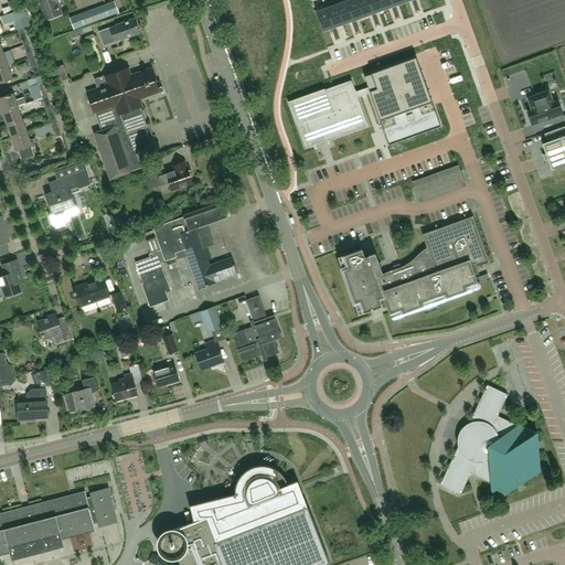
[(13,0),(7,0),(9,7),(2,9),(4,16),(11,13),(18,10),(16,3),(13,0)]
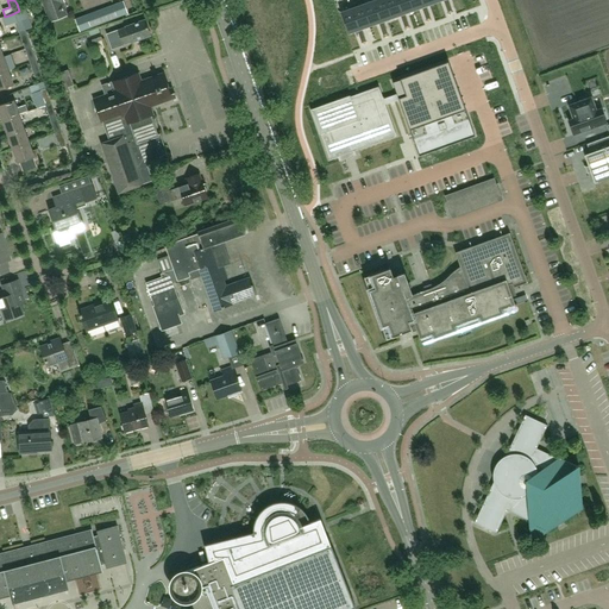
[(42,0),(50,22),(67,16),(62,2),(64,2),(63,0),(42,0)]
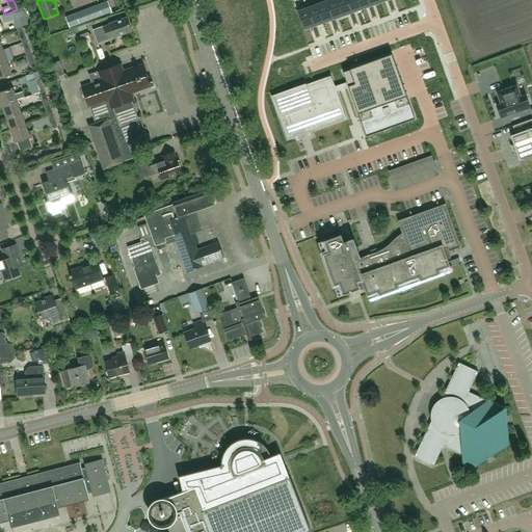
[(326,0),(317,4),(323,23),(330,20),(333,19),(326,0)]
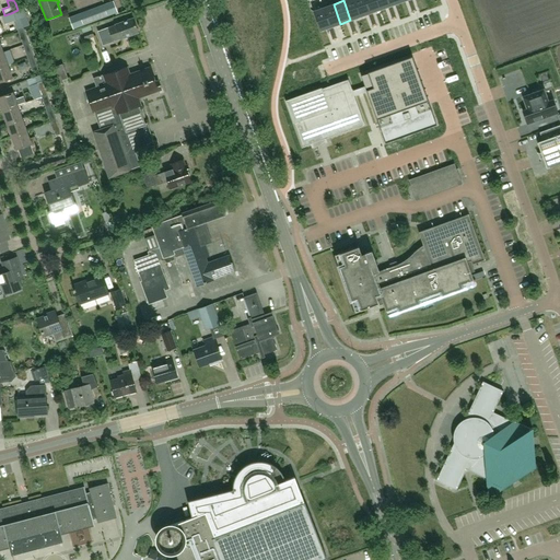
[(353,0),(343,0),(350,20),(352,20),(360,16),(353,0)]
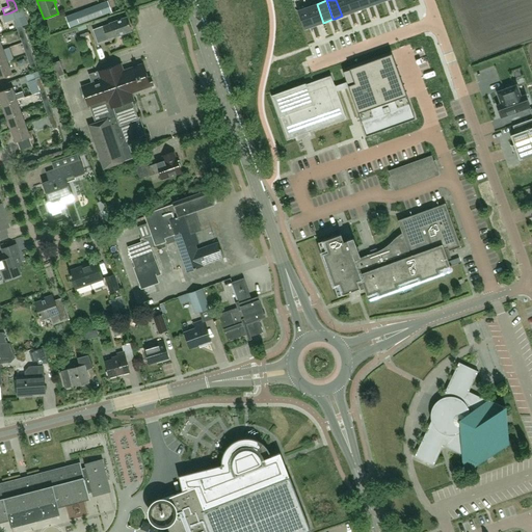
[(347,0),(336,0),(342,16),(349,14),(351,12),(347,0)]
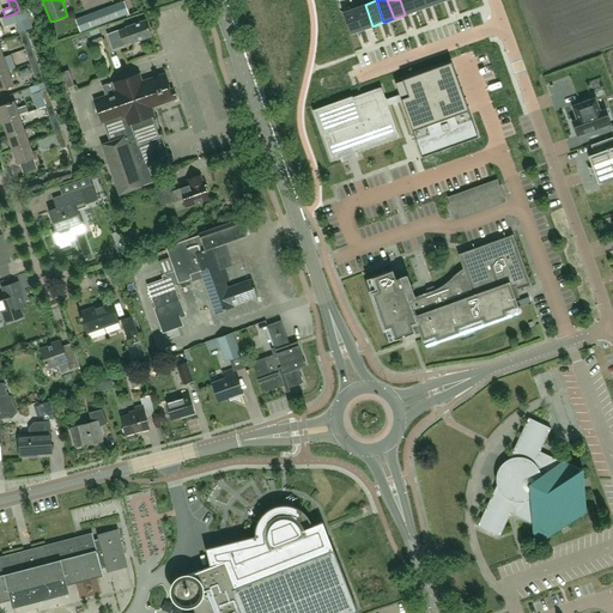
[(412,0),(400,0),(405,14),(407,13),(416,11),(412,0)]
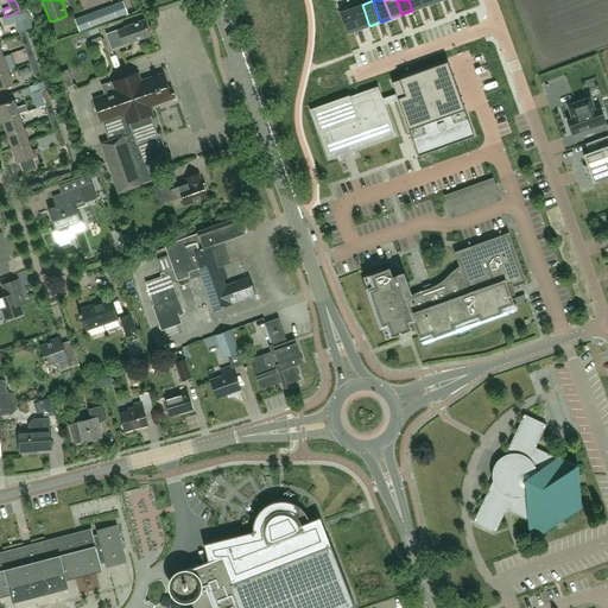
[(420,0),(409,0),(412,11),(420,7),(423,6),(420,0)]
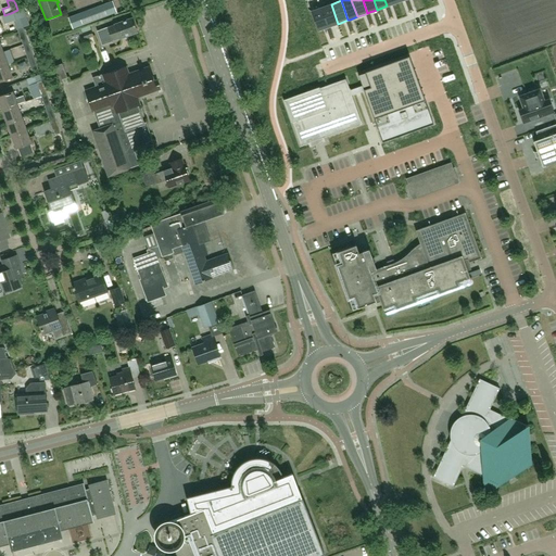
[(117,13),(113,1),(81,13),(68,17),(73,29),(86,24),(117,13)]
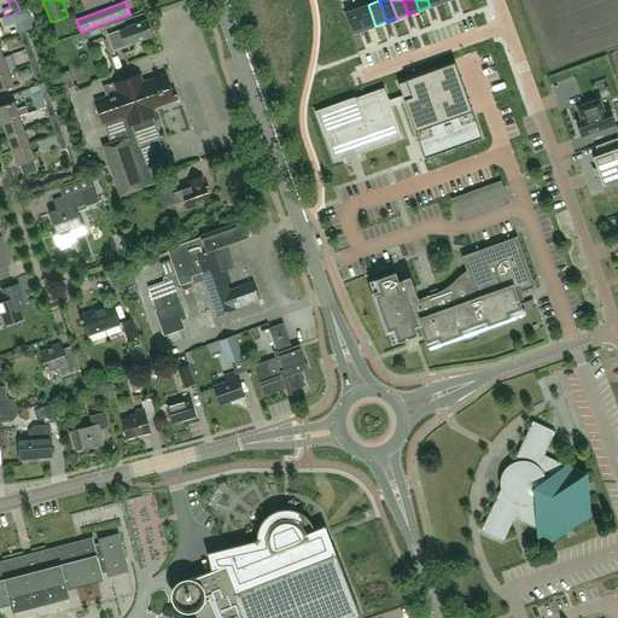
[(368,5),(357,9),(365,30),(367,29),(375,27),(368,5)]
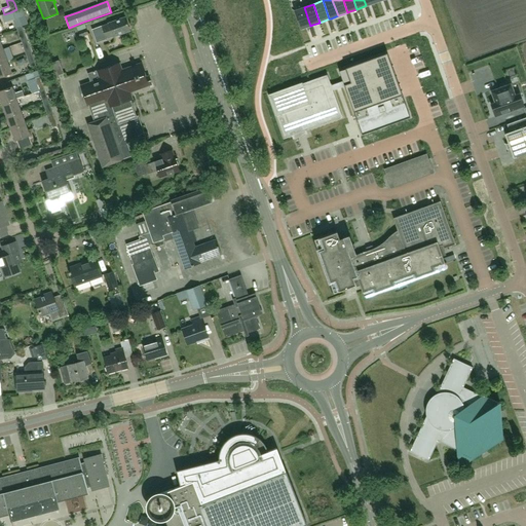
[(304,7),(294,10),(301,29),(308,27),(310,26),(304,7)]
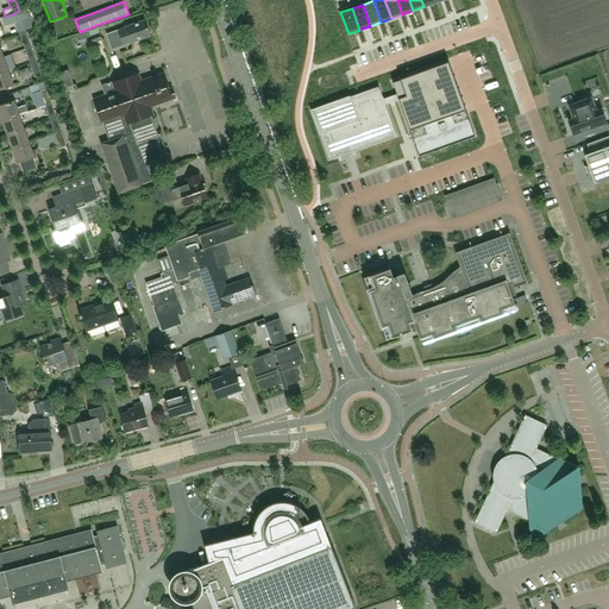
[(19,11),(12,14),(16,23),(19,32),(25,30),(32,27),(26,10),(23,11),(19,11)]
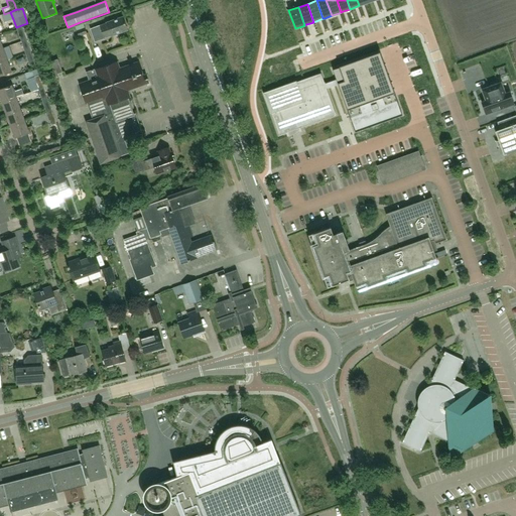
[(107,23),(91,29),(96,41),(105,38),(105,36),(111,34),(112,35),(128,30),(123,17),(107,22),(107,23)]
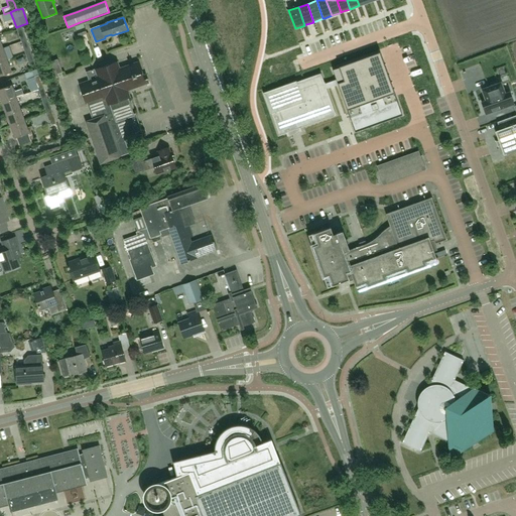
[(22,27),(17,29),(21,41),(26,39),(22,27)]
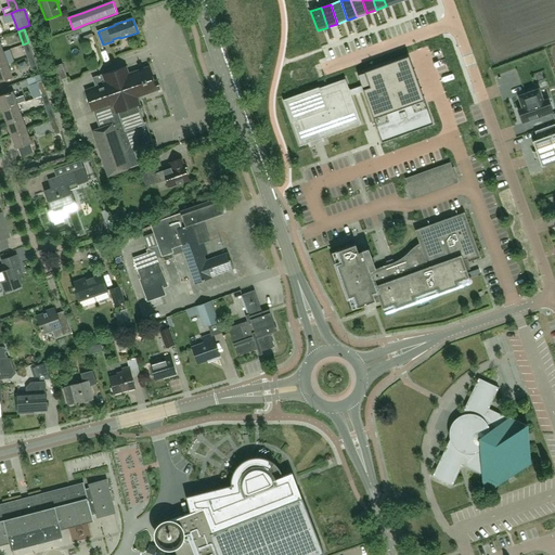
[(93,37),(91,30),(82,33),(85,40),(93,37)]
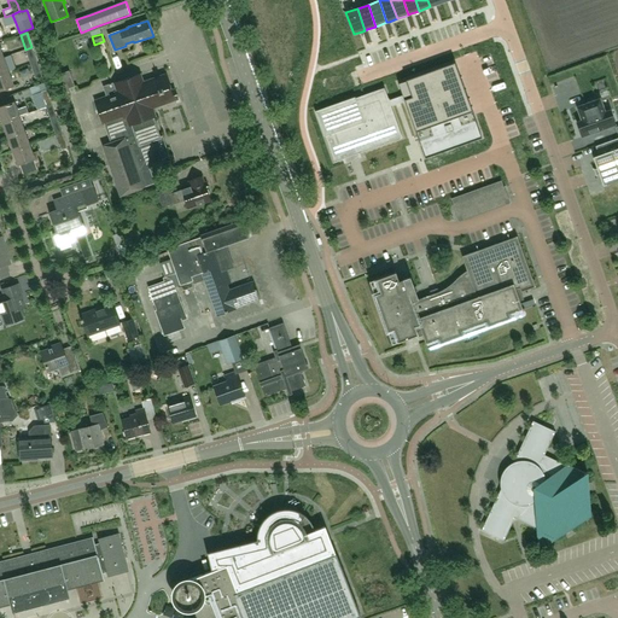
[(36,62),(31,47),(25,50),(30,62),(30,64),(36,62)]
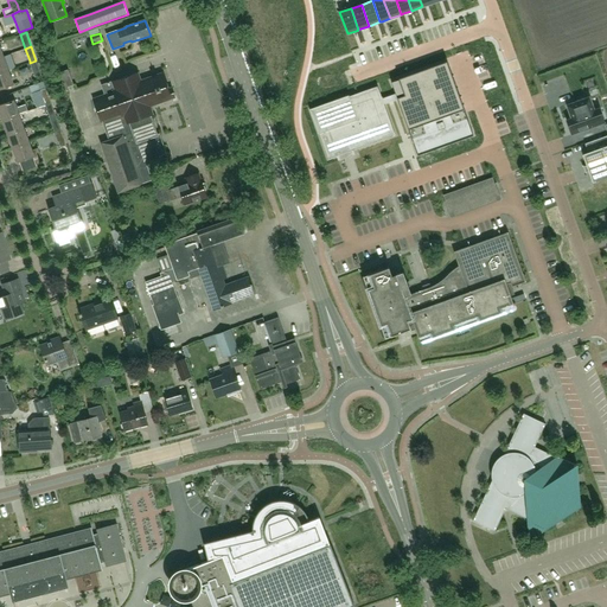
[(42,76),(36,61),(30,63),(36,77),(36,78),(42,76)]
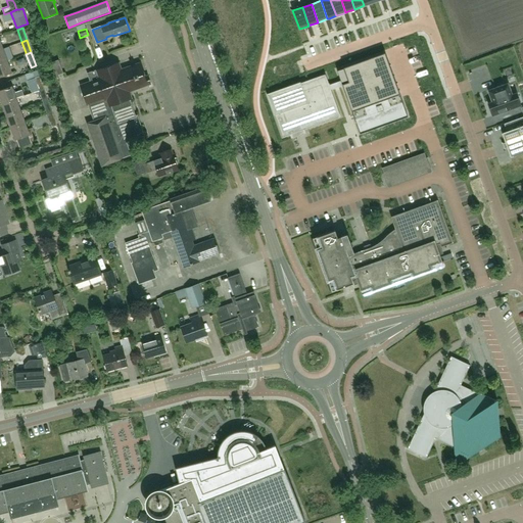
[(341,81),(329,85),(331,90),(342,86),(360,134),(408,116),(385,53),(337,69),(341,81)]
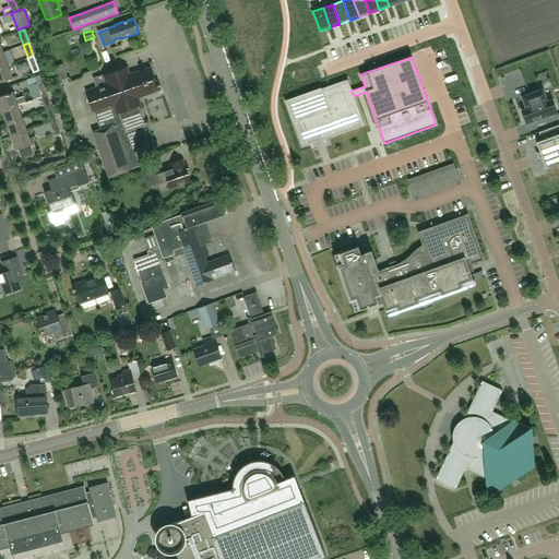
[(8,64),(0,67),(0,82),(13,78),(8,64)]
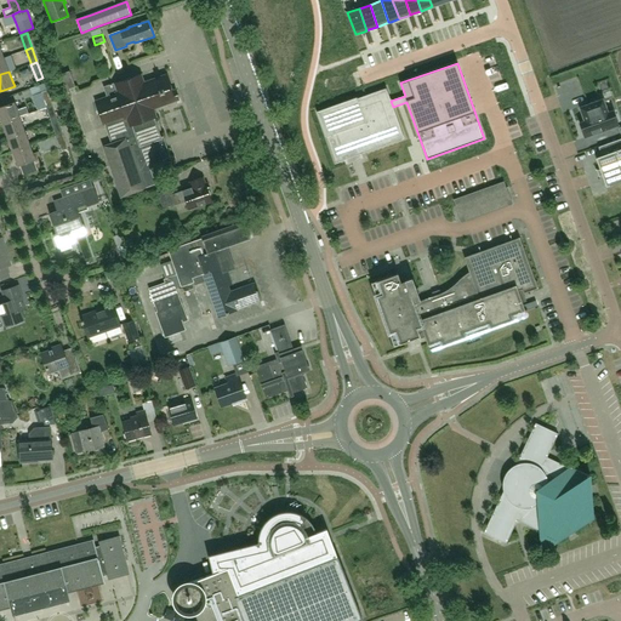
[(75,87),(69,72),(61,75),(67,91),(75,87)]
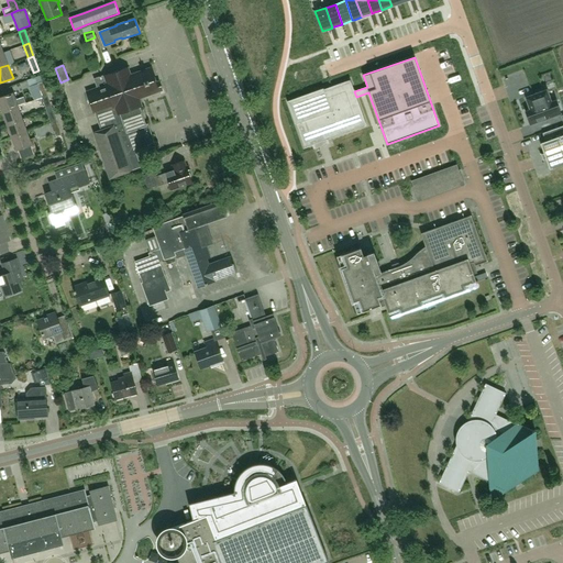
[(159,90),(156,79),(153,73),(148,74),(147,70),(132,76),(131,73),(129,74),(127,67),(101,76),(101,77),(94,79),(97,89),(87,92),(94,112),(96,112),(101,130),(95,133),(110,178),(129,172),(141,167),(136,153),(156,146),(152,134),(150,134),(139,100),(141,99),(140,97),(159,90)]
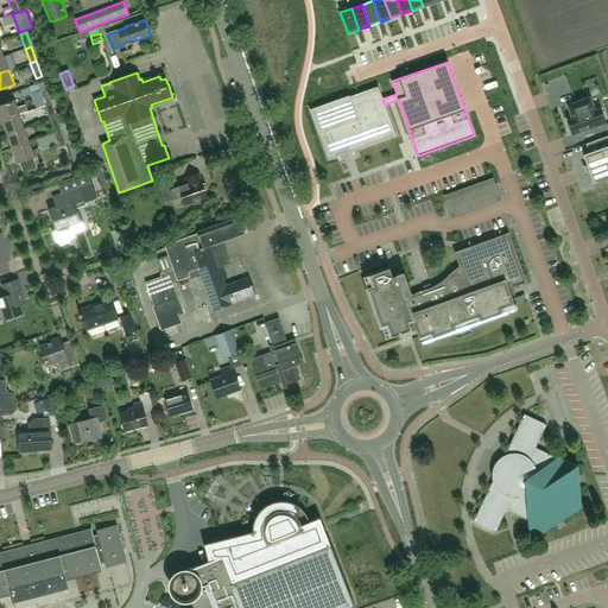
[(44,82),(33,86),(36,93),(39,92),(39,90),(46,88),(44,82)]
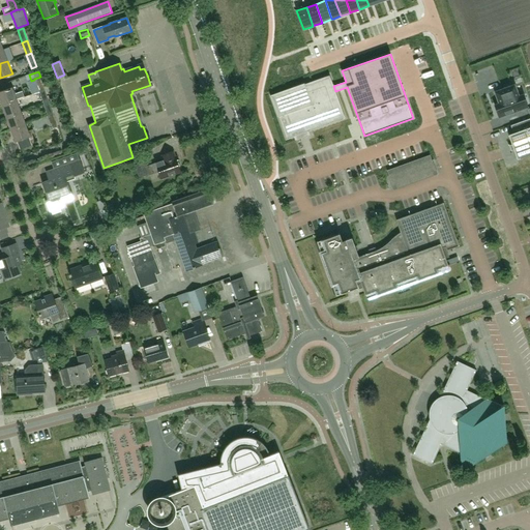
[(330,75),(271,96),(287,139),(345,118),(330,75)]
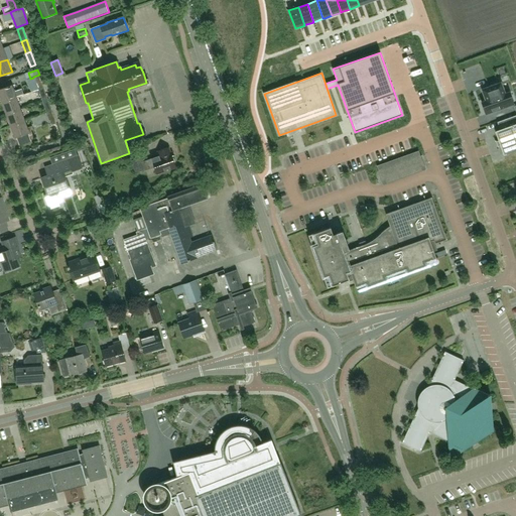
[(43,88),(39,75),(33,77),(33,78),(38,89),(43,88)]
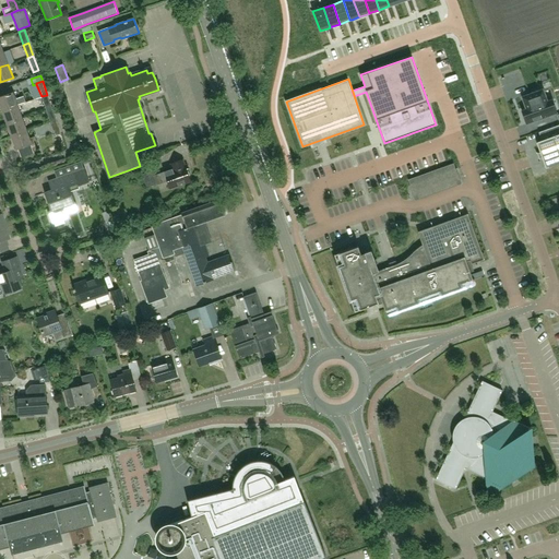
[(526,123),(557,113),(551,99),(547,102),(543,90),(522,97),(526,109),(522,110),(526,123)]
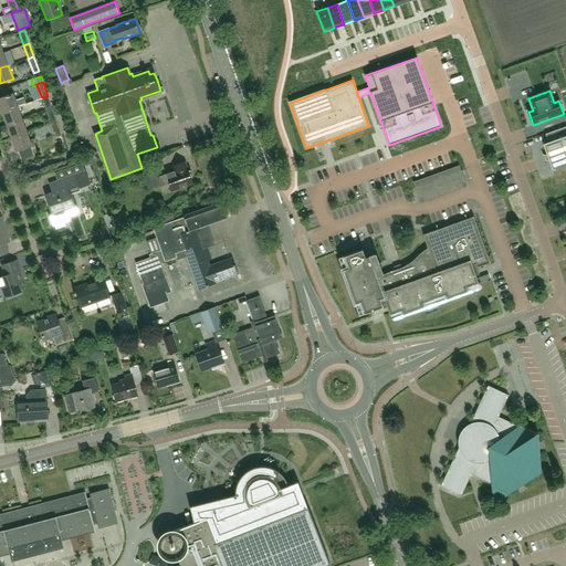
[(0,104),(2,112),(18,106),(13,93),(0,97),(0,104)]
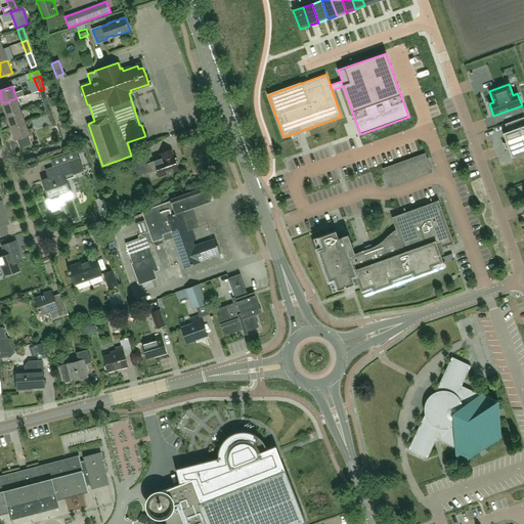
[(44,89),(39,90),(43,102),(48,101),(44,89)]
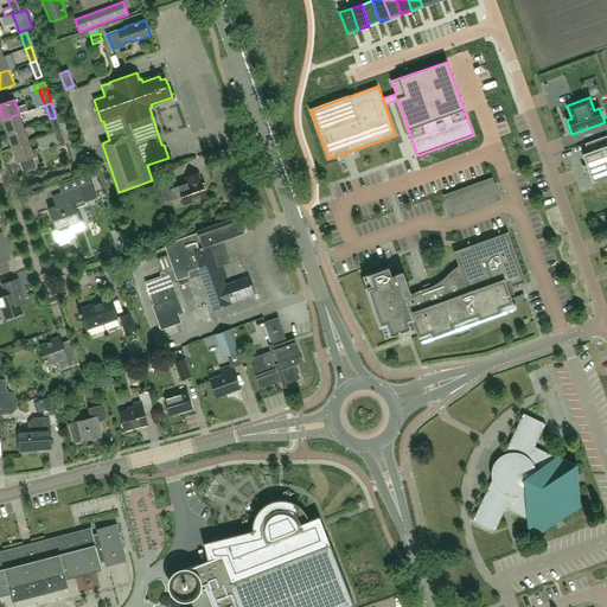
[(19,114),(2,120),(7,134),(24,128),(19,114)]
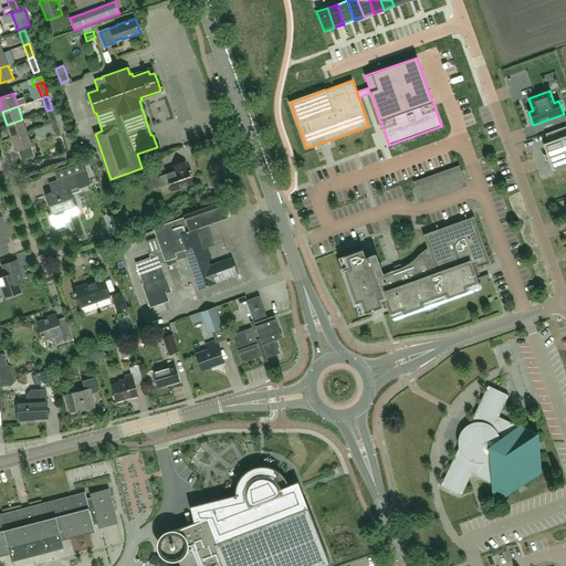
[(58,122),(52,109),(46,111),(51,124),(58,122)]
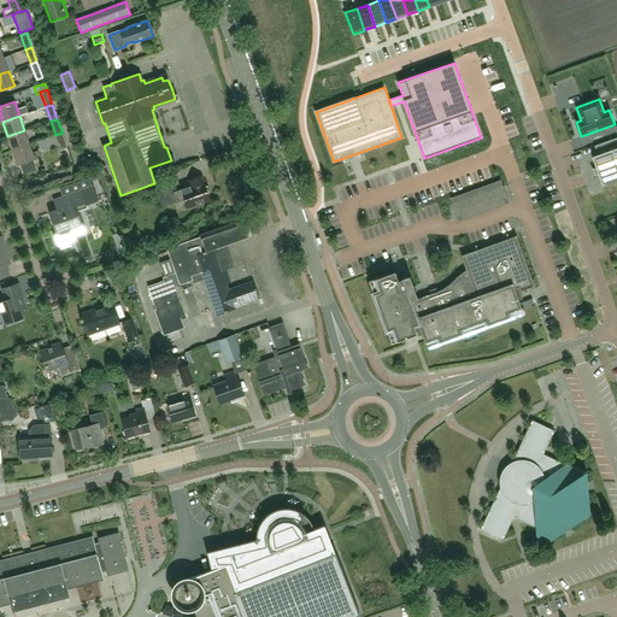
[(30,145),(24,130),(7,136),(13,151),(30,145)]
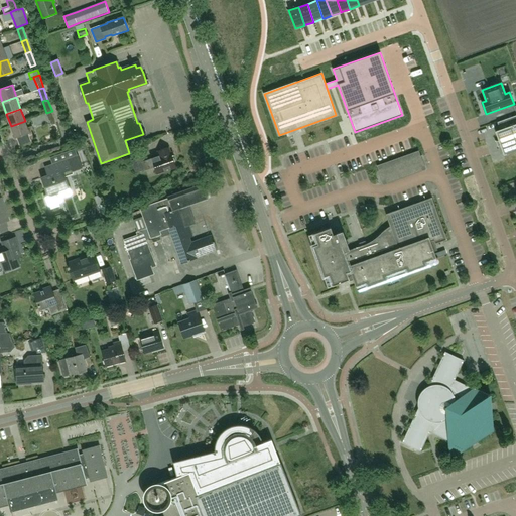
[(52,111),(46,113),(31,119),(34,126),(49,121),(51,126),(56,124),(52,111)]
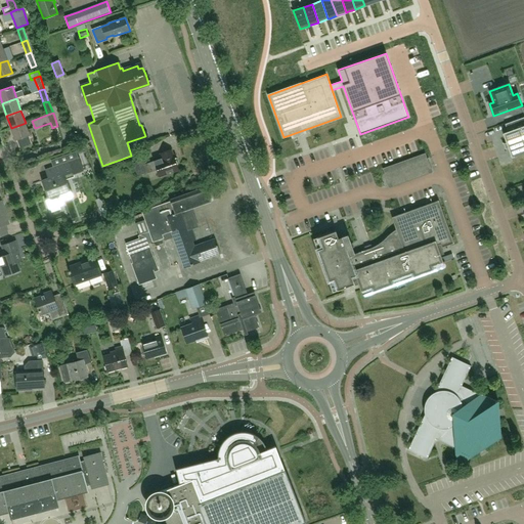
[(504,143),(506,148),(508,147),(512,158),(523,153),(523,117),(505,124),(508,131),(503,133),(507,142),(504,143)]
